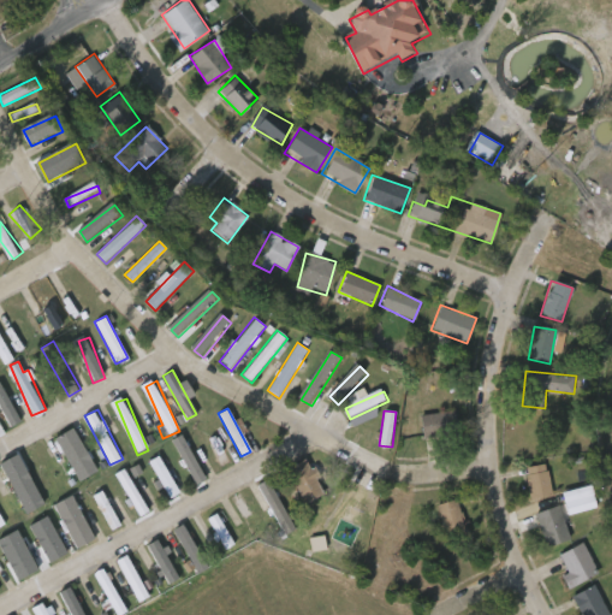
[(421,435),(421,414),(455,414),(455,435),(421,435)]
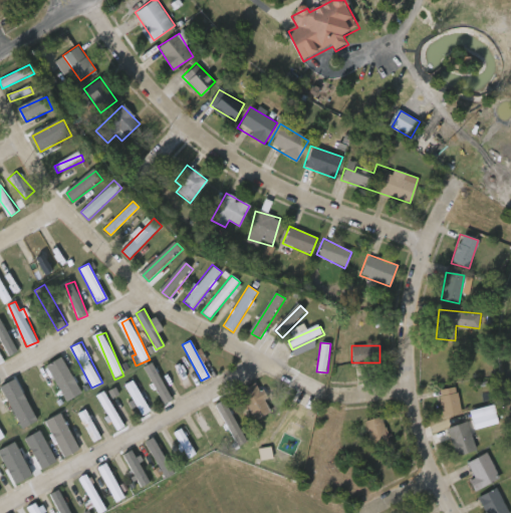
[(80,393),(61,403),(42,365),(61,356),(80,393)]
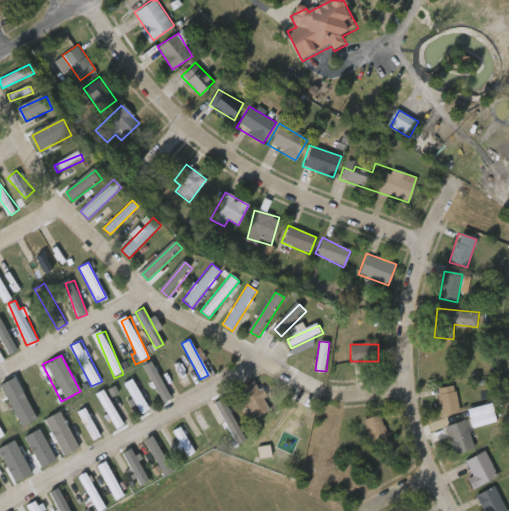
[(140,365),(149,361),(170,398),(162,402),(140,365)]
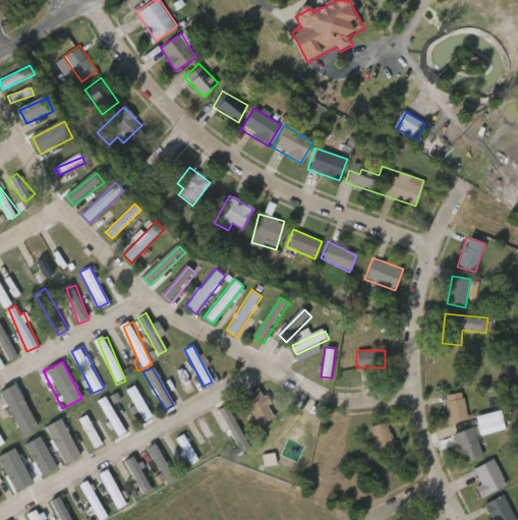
[(0,380),(0,387),(1,390),(16,384),(13,376),(0,380)]
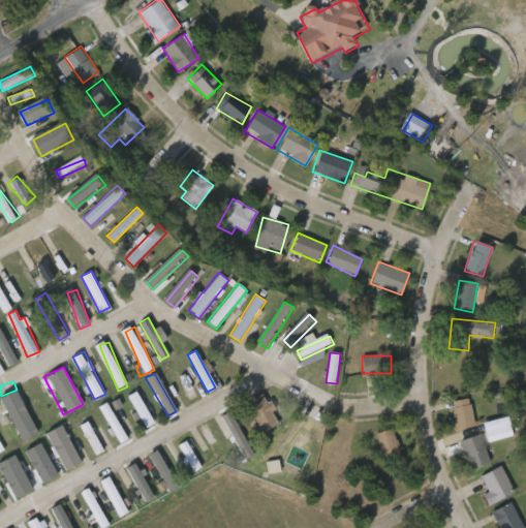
[(2,399),(24,442),(40,435),(19,391),(2,399)]
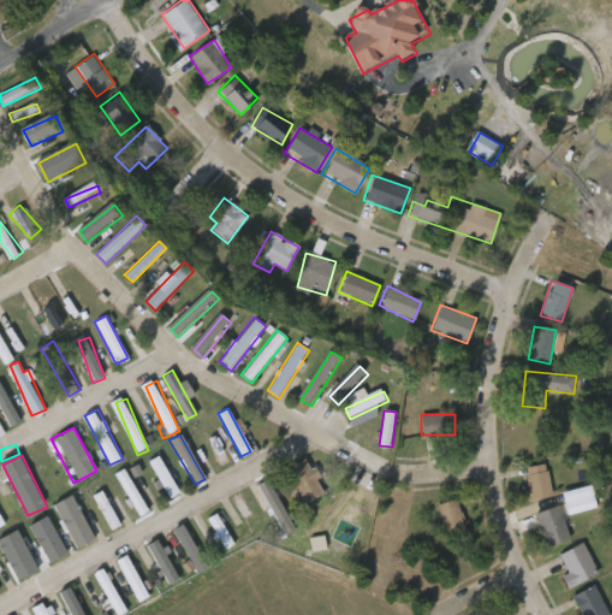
[(154,462),(171,501),(180,496),(164,457),(154,462)]
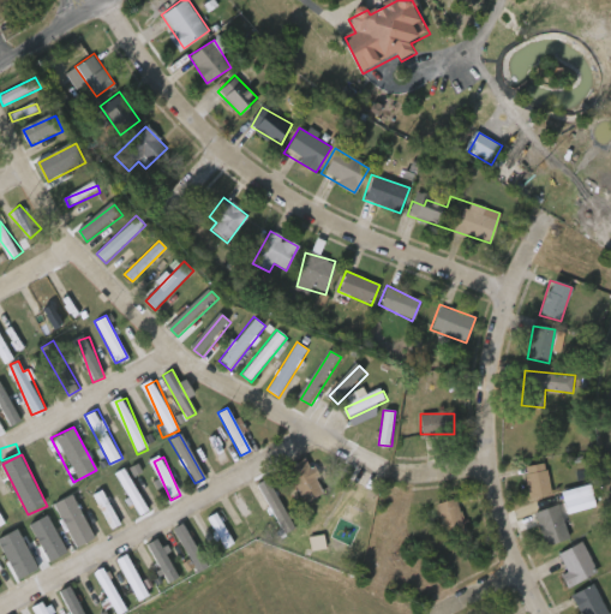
[(325,490),(305,504),(285,469),(305,457),(325,490)]
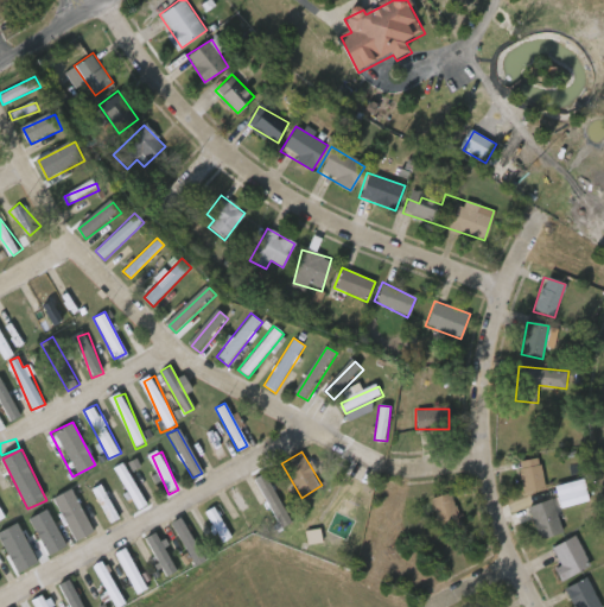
[(525,492),(520,460),(540,456),(545,488),(525,492)]
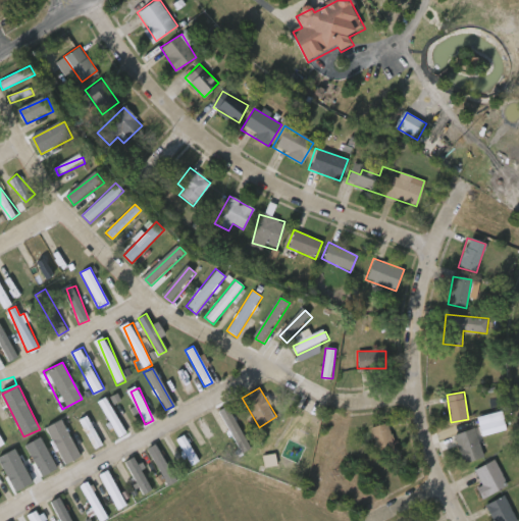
[(121,438),(128,434),(108,399),(100,403),(121,438)]
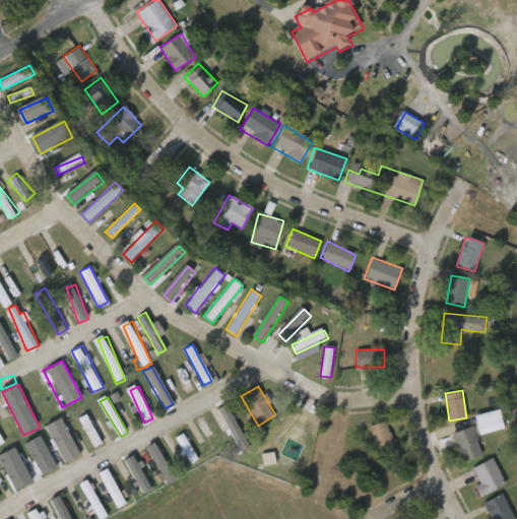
[(249,446),(237,450),(221,405),(233,401),(249,446)]
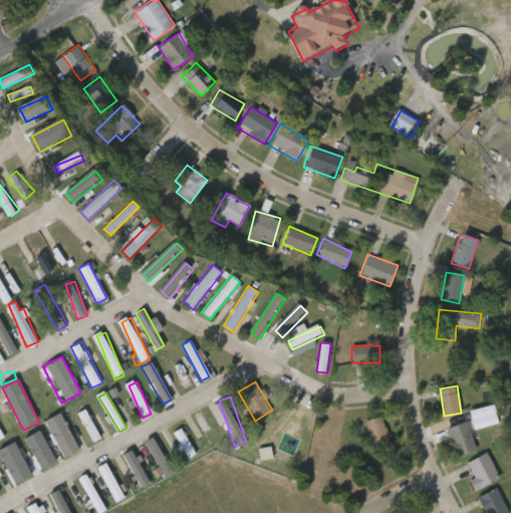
[(472,412),(477,431),(500,425),(496,406),(472,412)]
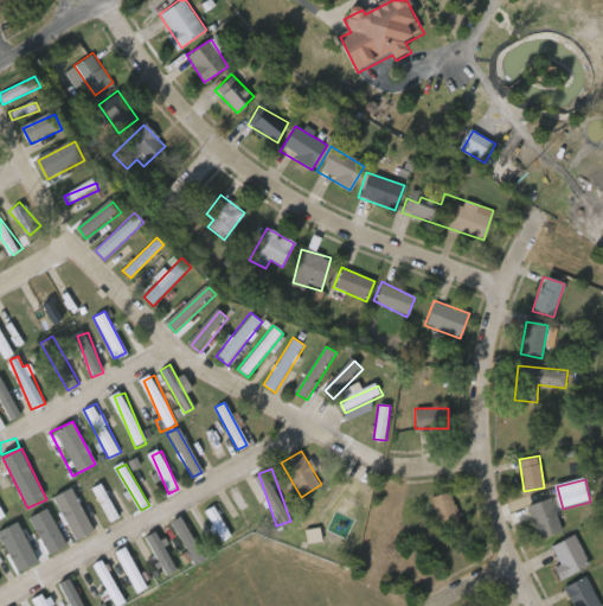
[(52,496),(72,486),(92,530),(72,540),(52,496)]
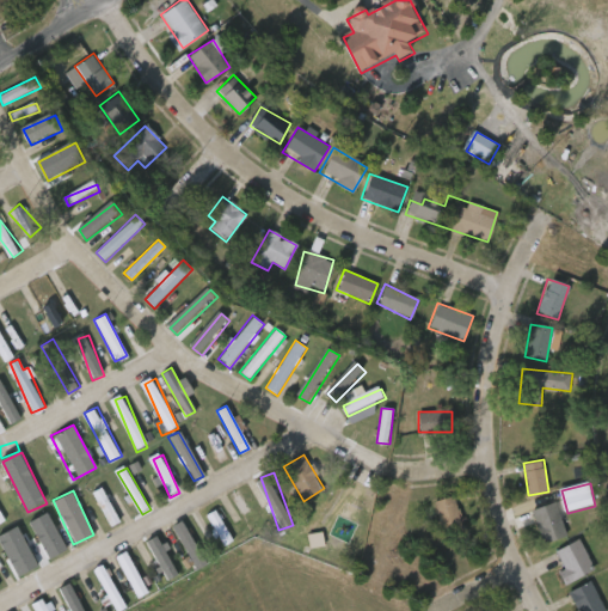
[(434,501),(454,495),(465,530),(446,536),(434,501)]
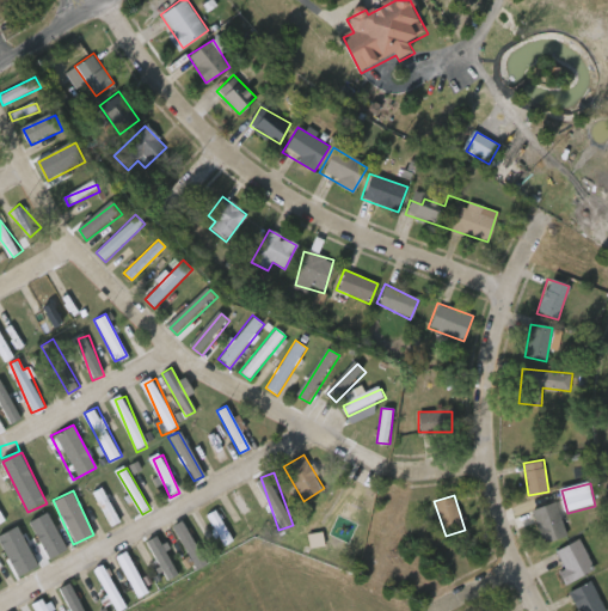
[(0,498),(12,520),(1,526),(0,524),(0,498)]
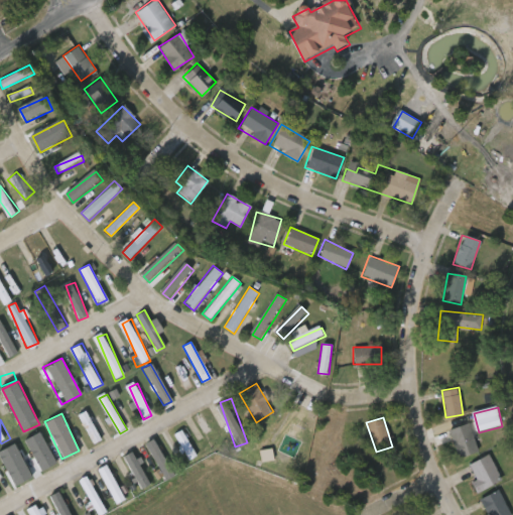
[(449,429),(469,422),(479,449),(460,457),(449,429)]
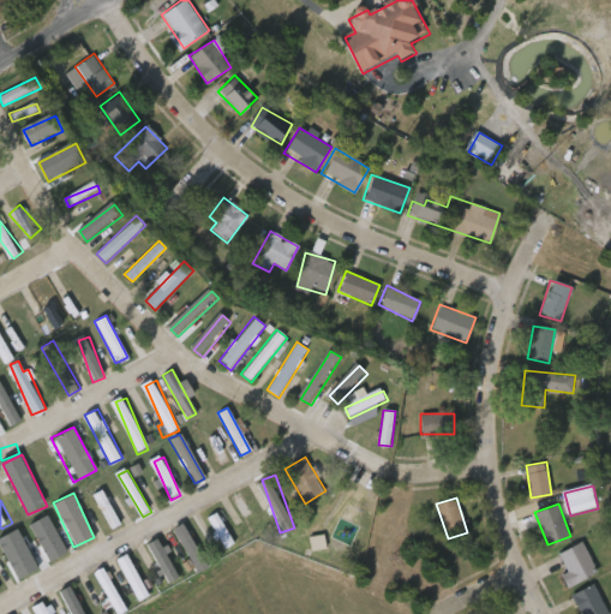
[(208,517),(219,511),(235,543),(225,549),(208,517)]
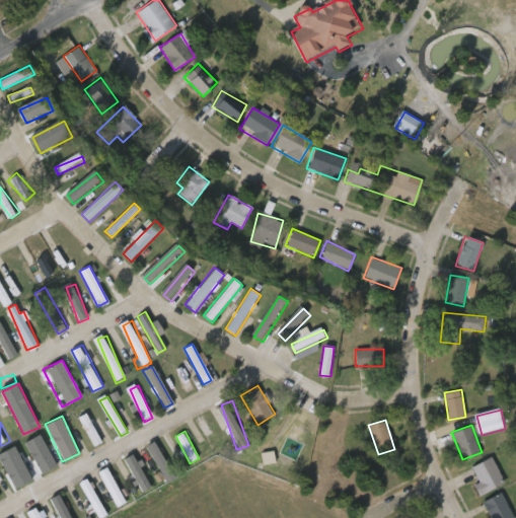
[(26,444),(44,476),(61,466),(44,435),(26,444)]
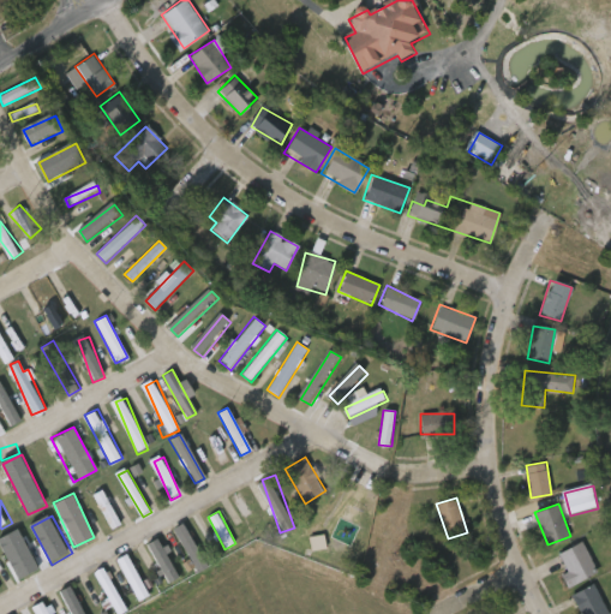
[(174,531),(187,524),(208,560),(195,567),(174,531)]
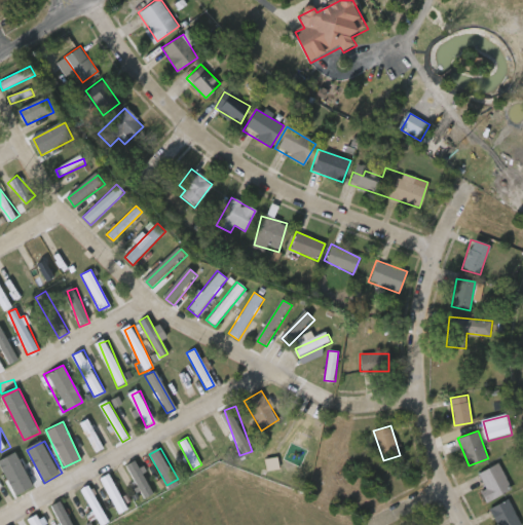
[(150,491),(141,495),(125,462),(135,458),(150,491)]
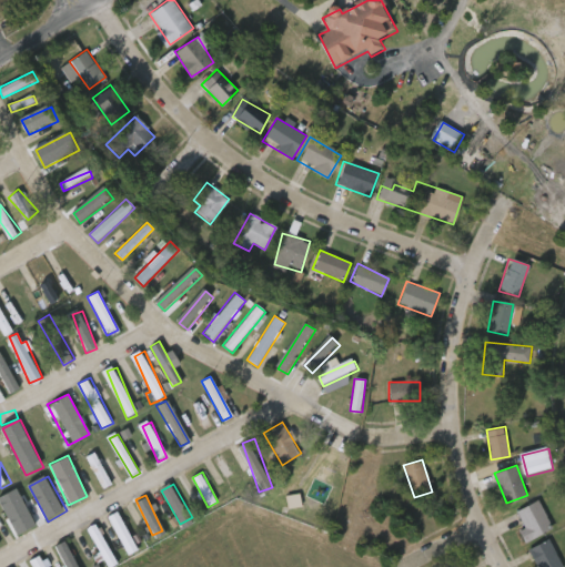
[(526,528),(516,512),(537,499),(553,527),(525,544),(518,533),(526,528)]
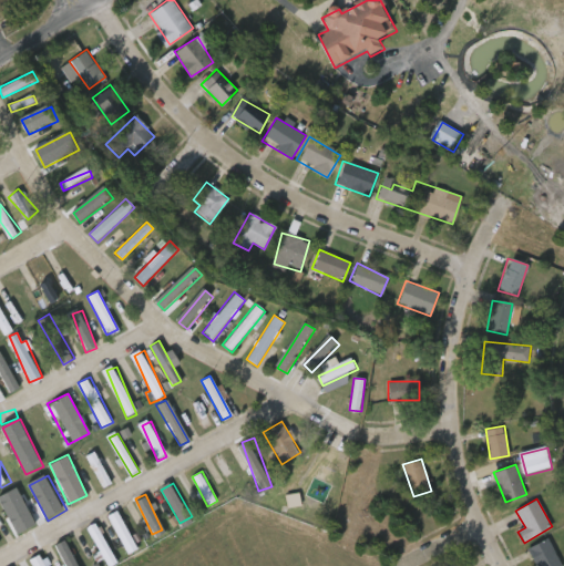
[(106,516),(115,511),(137,548),(129,554),(106,516)]
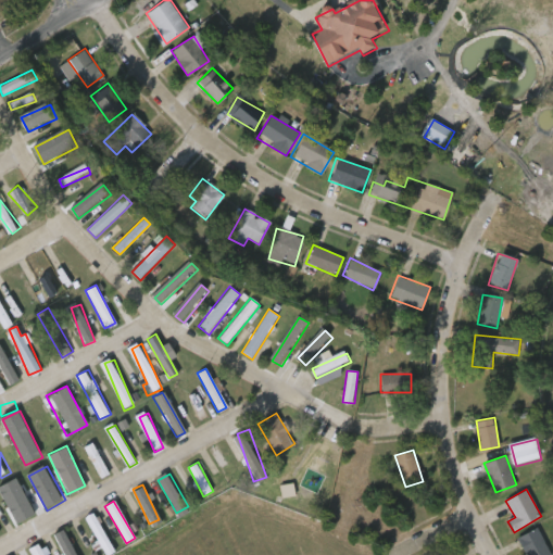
[(116,554),(97,514),(89,518),(105,554),(116,554)]
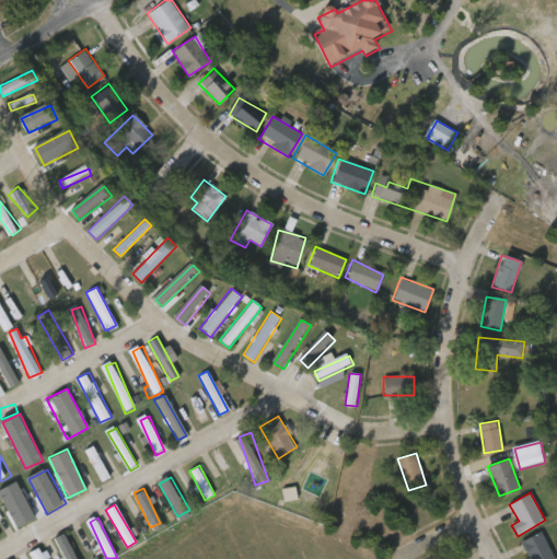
[(529,558),(521,543),(542,531),(556,557),(556,558),(529,558)]
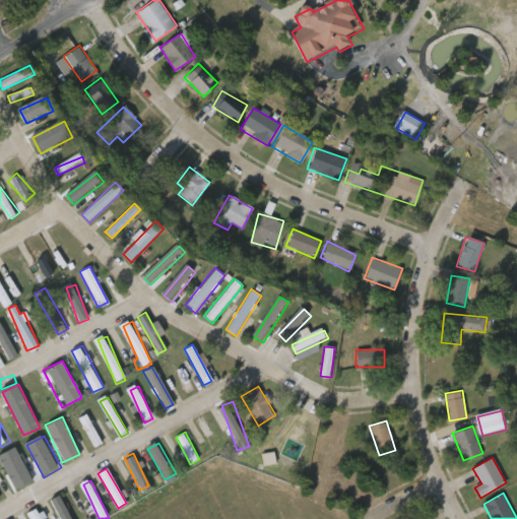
[(54,501),(61,518),(72,518),(63,497),(54,501)]
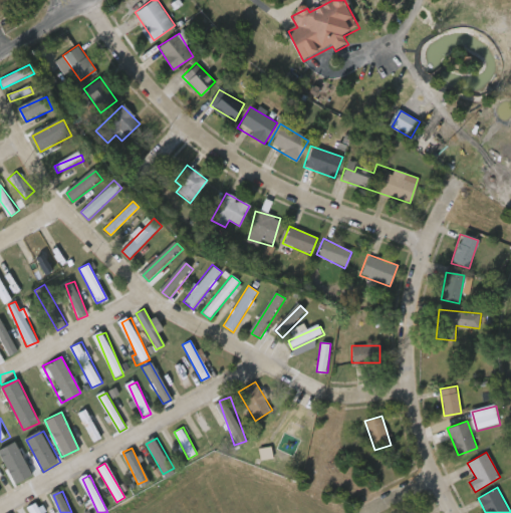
[(33,512),(31,508),(41,503),(46,512),(33,512)]
